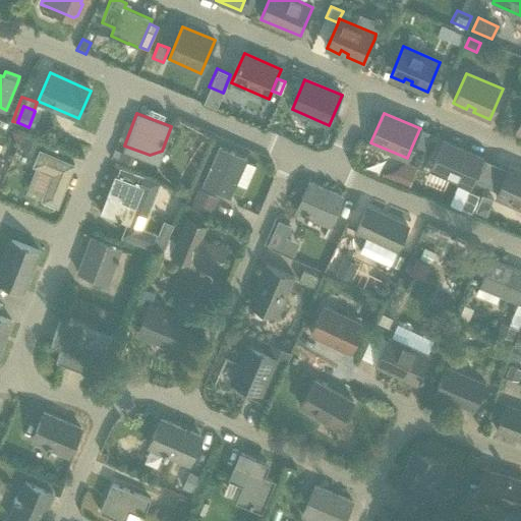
[(419,129),(412,146),(424,151),(431,134),(419,129)]
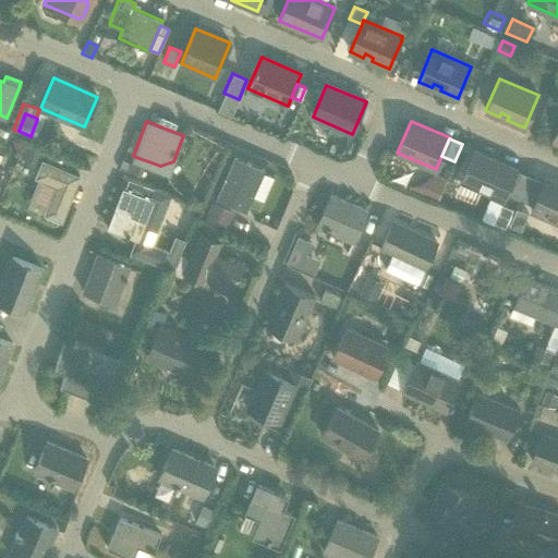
[(29,146),(24,160),(36,165),(41,152),(29,146)]
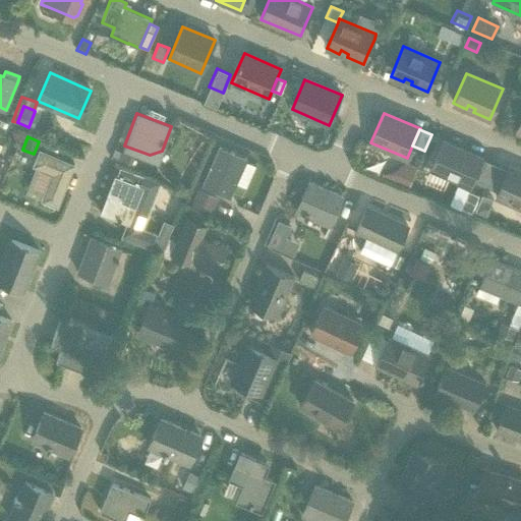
[(443,140),(430,168),(471,186),(473,181),(482,160),(482,158),(443,140)]
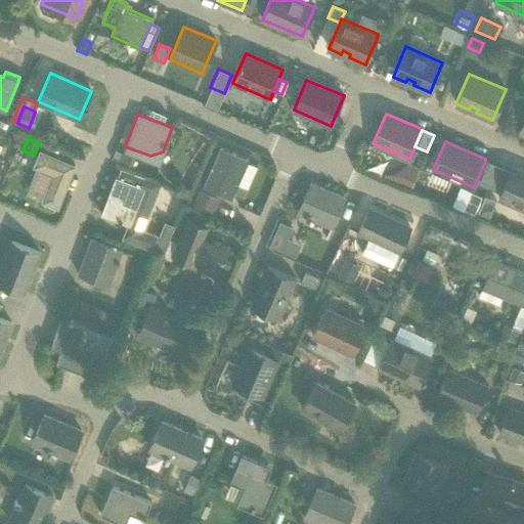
[(248,161),(220,148),(204,186),(231,199),(248,161)]
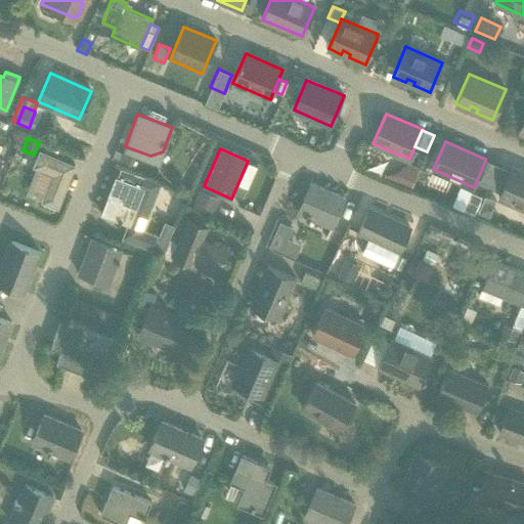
[(40,151),(34,167),(52,174),(42,202),(57,208),(74,165),(40,151)]
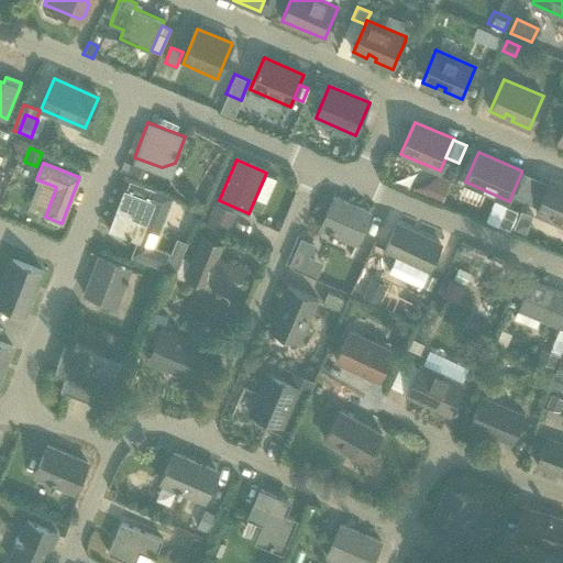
[(135,165),(131,175),(141,179),(145,168),(135,165)]
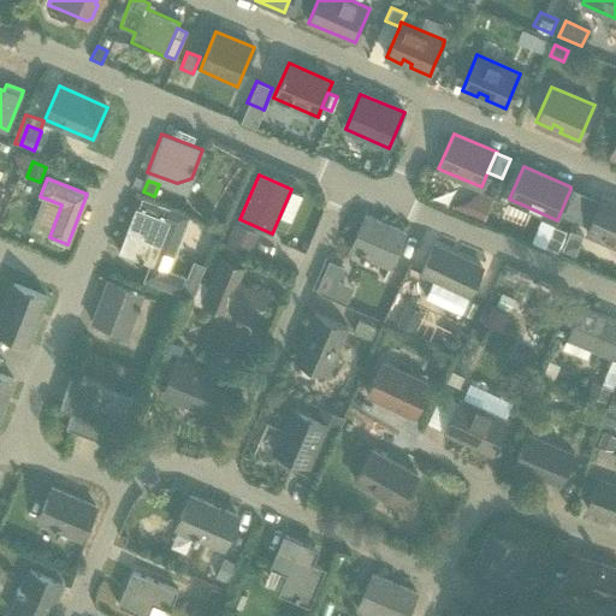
[(136,207),(118,252),(154,266),(171,220),(166,219),(171,207),(143,196),(138,208),(136,207)]
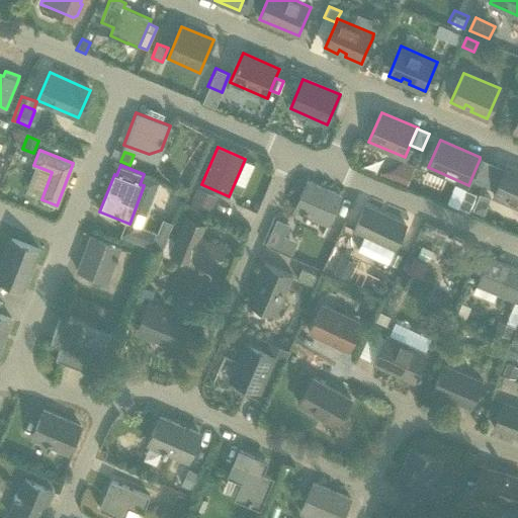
[(401,166),(393,184),(404,189),(412,171),(401,166)]
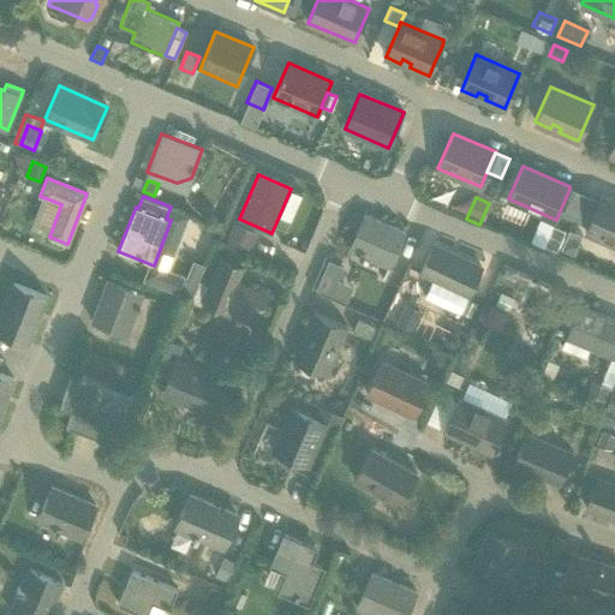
[(587,227),(585,232),(614,244),(614,207),(614,204),(614,202),(601,197),(599,199),(587,227)]
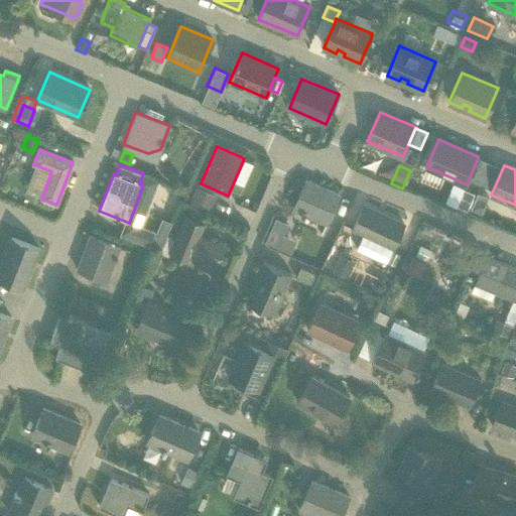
[(305,180),(293,210),(327,224),(339,195),(305,180)]
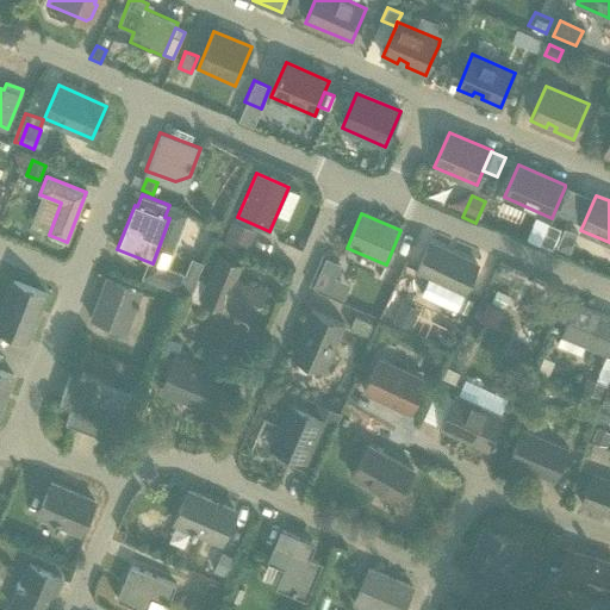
[(234,222),(226,238),(248,248),(255,231),(234,222)]
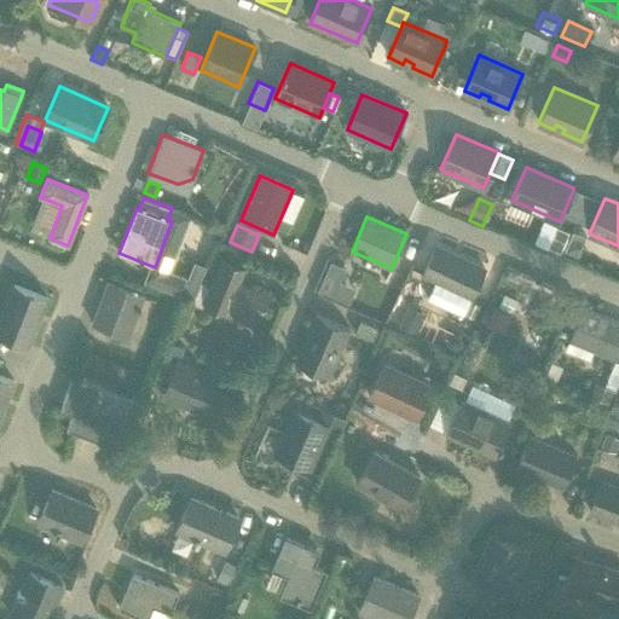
[(557,227),(548,248),(560,254),(570,232),(557,227)]
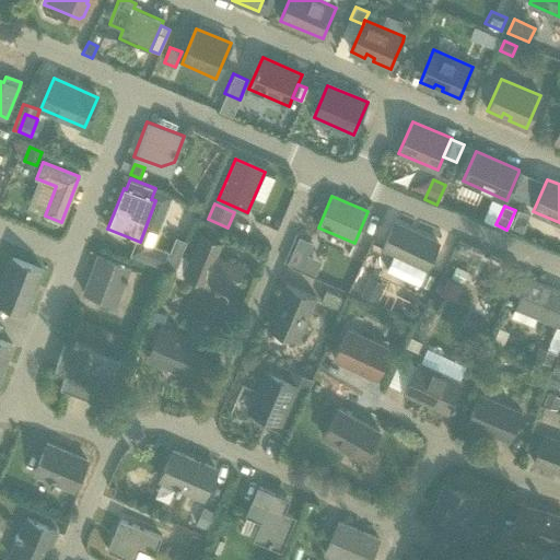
[(394,222),(382,248),(427,269),(439,244),(394,222)]
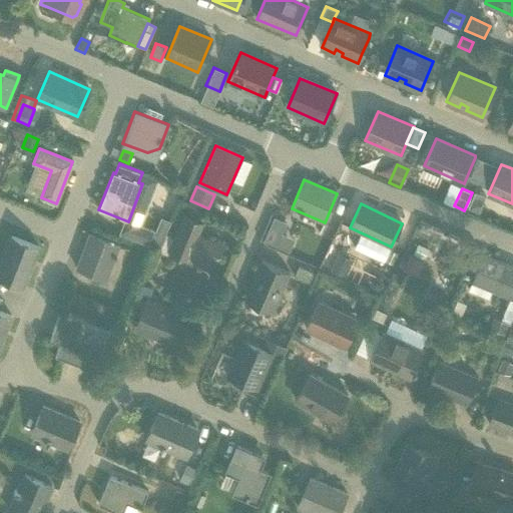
[(202,222),(184,215),(170,251),(194,262),(197,254),(215,263),(222,245),(196,234),(202,222)]
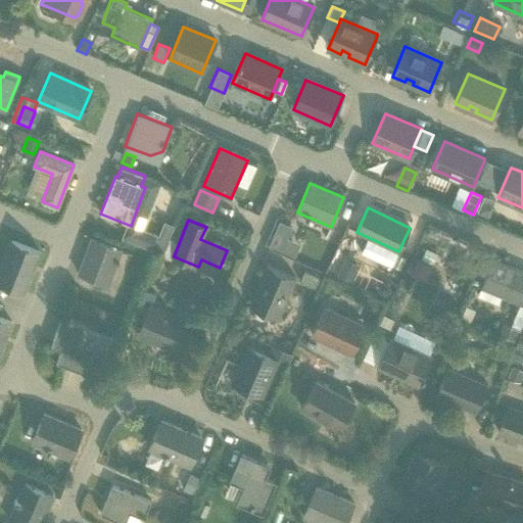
[(279,220),(268,243),(280,248),(291,225),(279,220)]
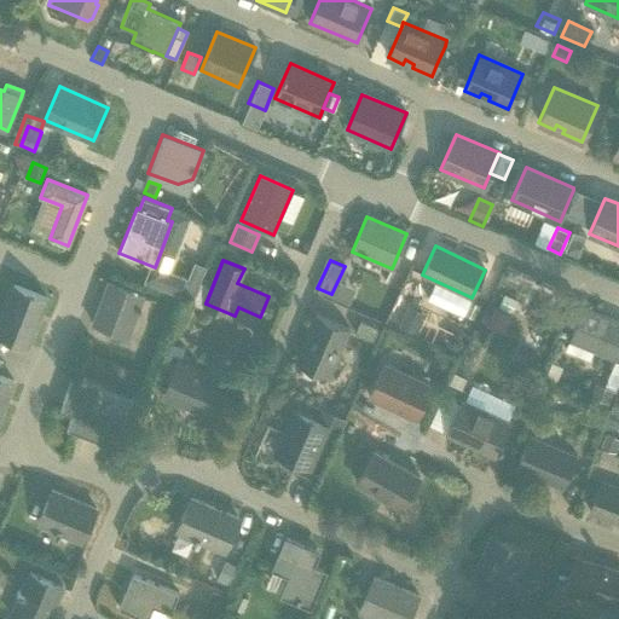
[(186,277),(180,291),(192,296),(206,265),(195,261),(187,277),(186,277)]
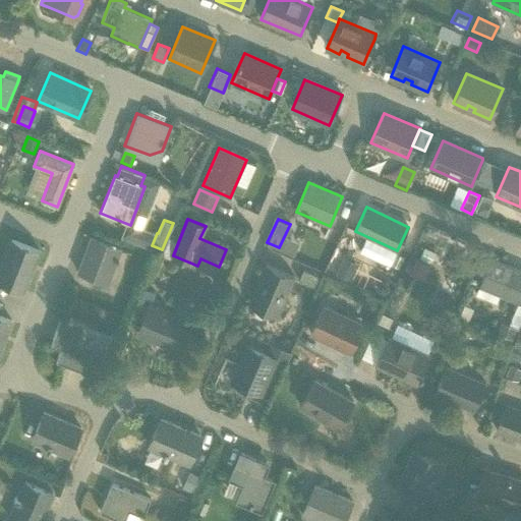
[(77,273),(97,280),(108,284),(121,249),(109,245),(91,238),(77,273)]
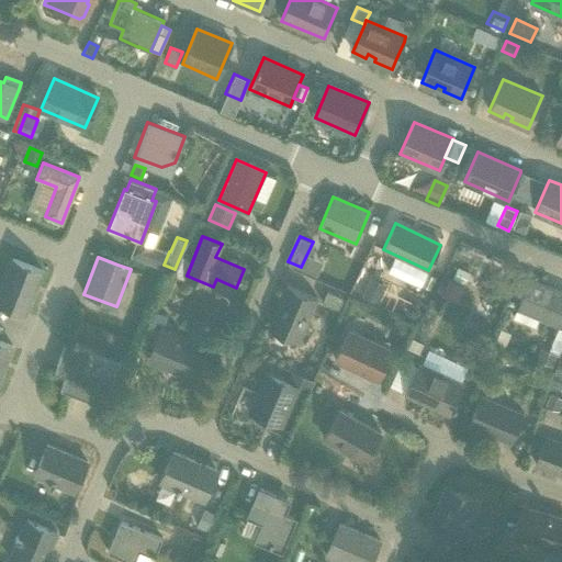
[(12,259),(0,291),(0,303),(25,314),(42,271),(12,259)]
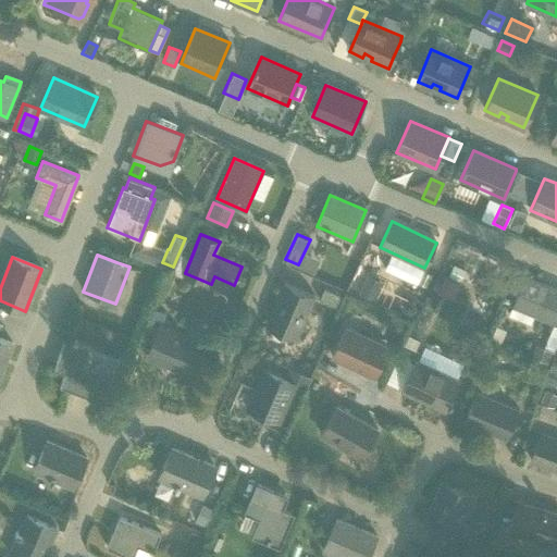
[(454,264),(447,276),(459,282),(465,270),(454,264)]
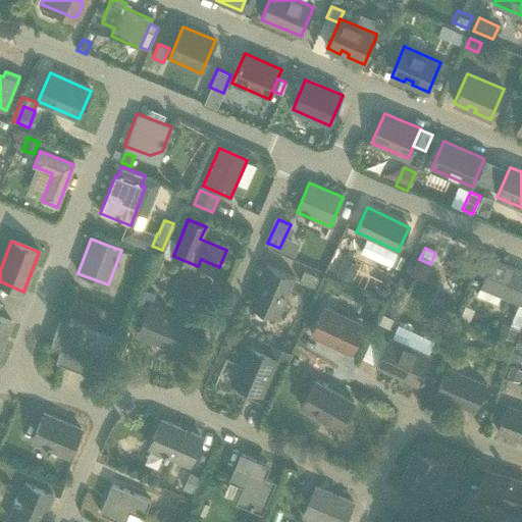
[(347,256),(333,264),(342,277),(355,268),(347,256)]
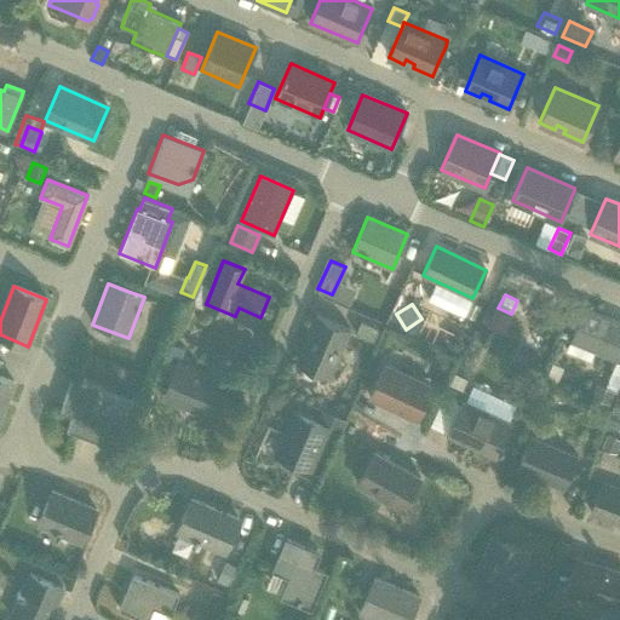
[(495,305),(487,323),(503,331),(511,314),(498,308),(495,305)]
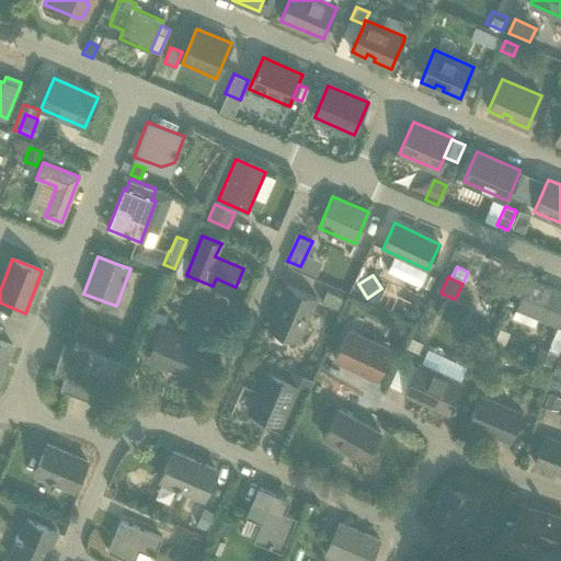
[(560,323),(560,292),(528,278),(516,308),(560,325),(560,323)]
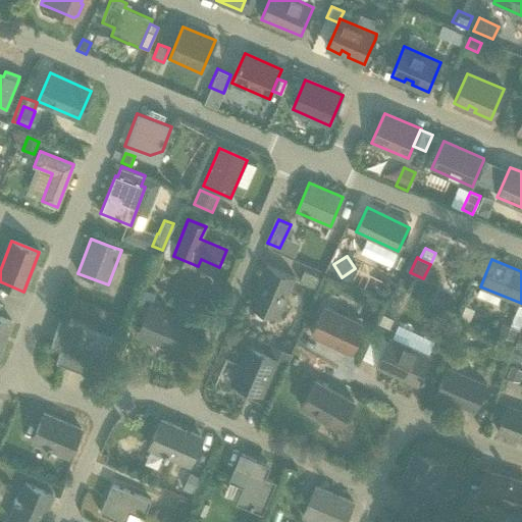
[(294,277),(267,265),(249,306),(276,318),(294,277)]
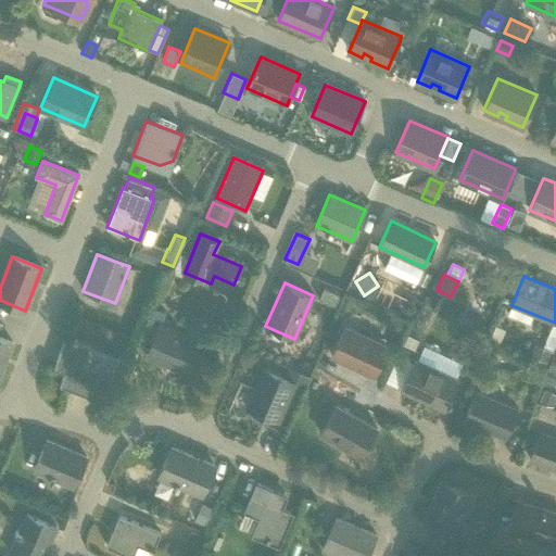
[(323,288),(317,300),(333,306),(339,294),(323,288)]
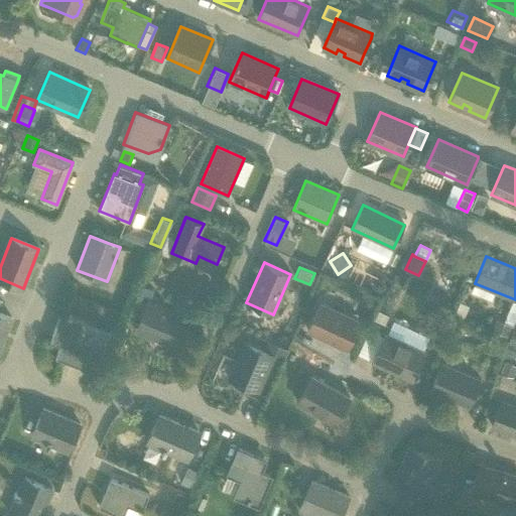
[(367,293),(362,304),(373,309),(378,297),(367,293)]
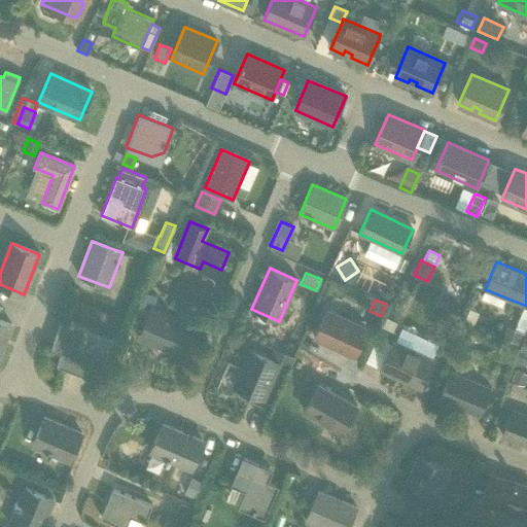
[(188,322),(151,307),(139,337),(175,353),(188,322)]
